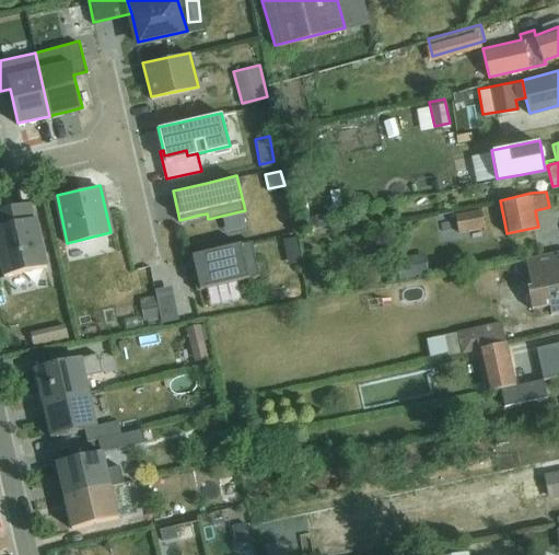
[(28,201),(0,208),(0,261),(3,275),(47,265),(36,217),(33,219),(28,201)]
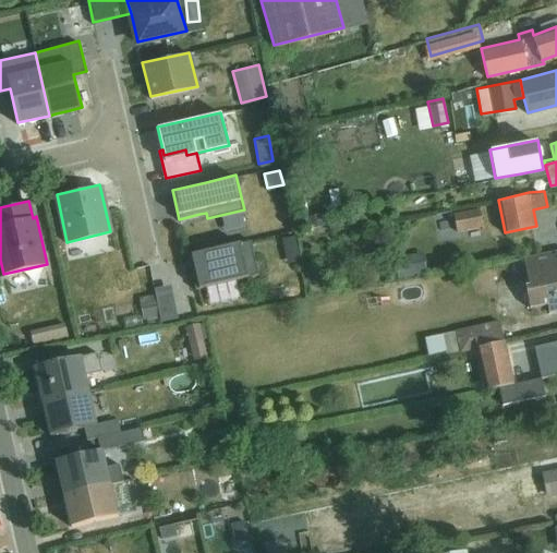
[(342,223),(341,206),(311,208),(312,224),(342,223)]
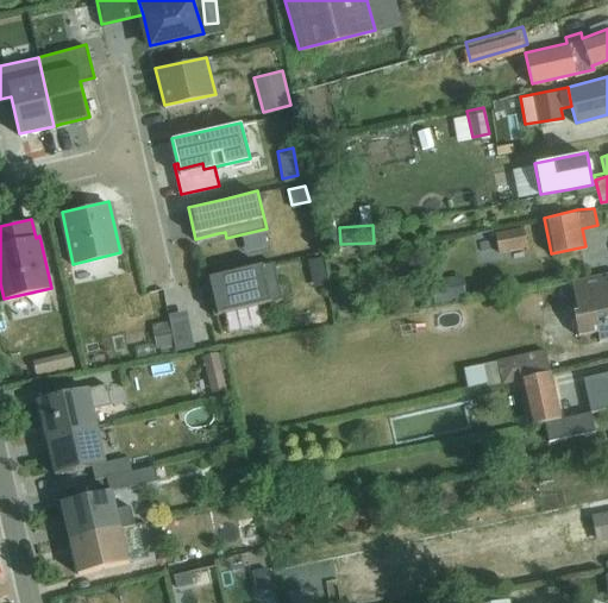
[(522,225),(494,230),(499,250),(526,244),(522,225)]
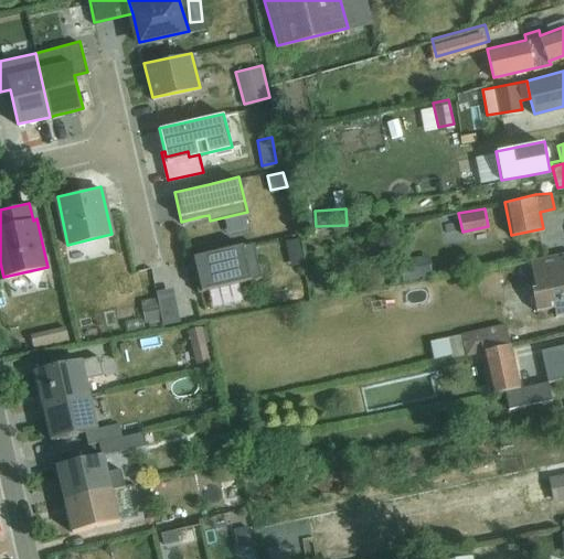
[(297,237),(285,239),(289,264),(302,261),(297,237)]
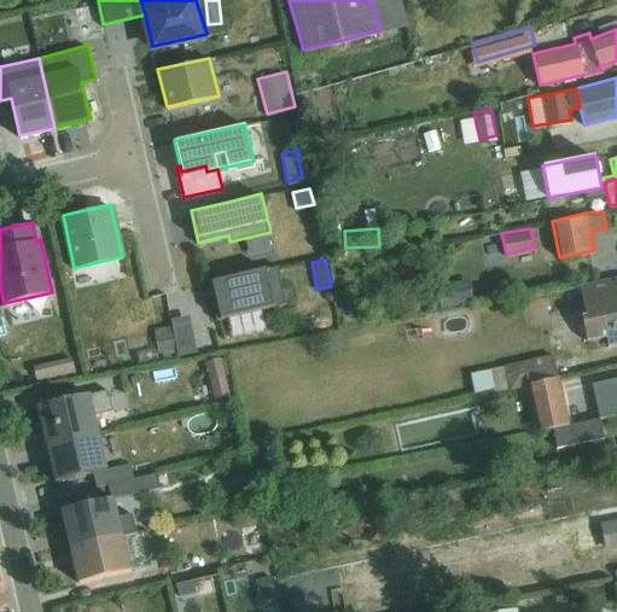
[(277,263),(207,280),(208,283),(213,281),(220,315),(215,316),(215,318),(285,301),(277,263)]
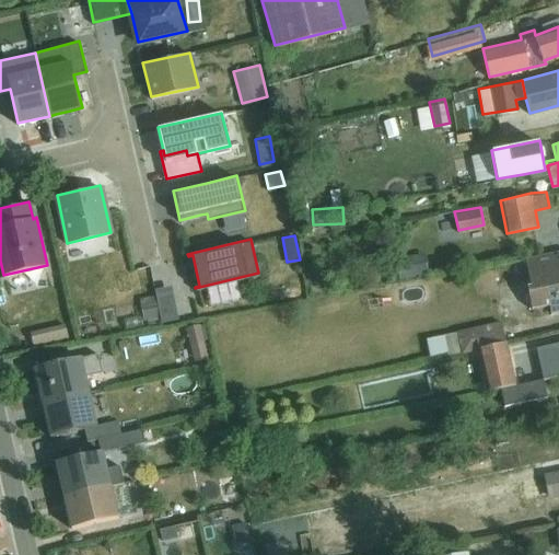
[(550,311),(558,309),(558,249),(525,256),(531,284),(526,285),(531,308),(549,303),(550,311)]
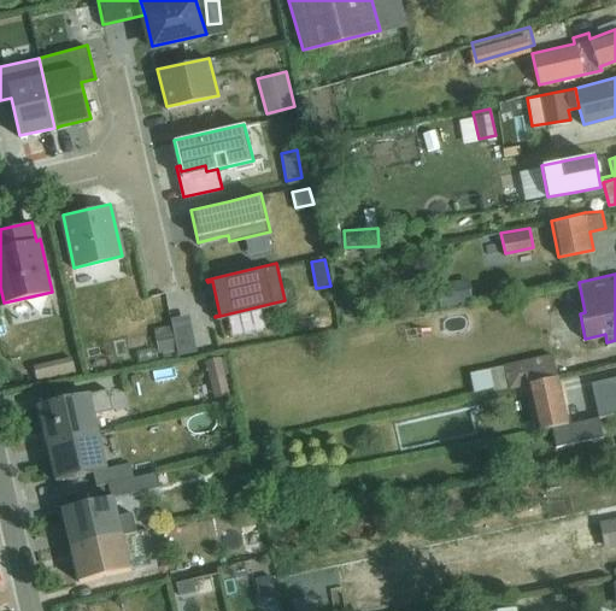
[(435,283),(439,304),(471,299),(468,276),(441,281),(441,282),(435,283)]
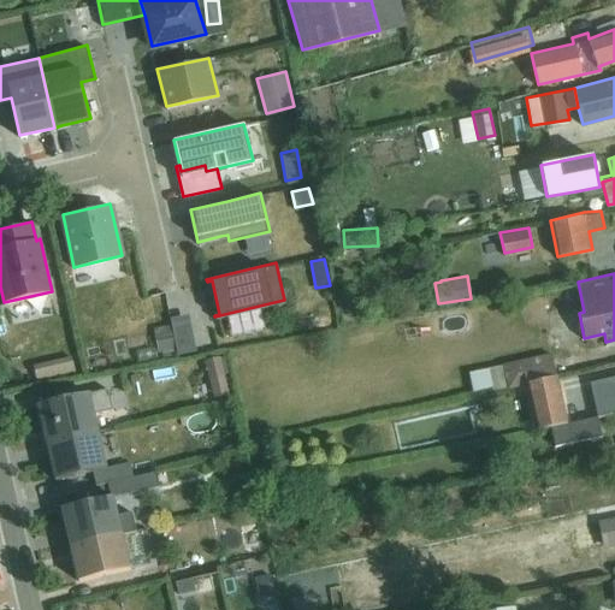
[(207,282),(214,315),(219,314),(212,280),(207,282)]
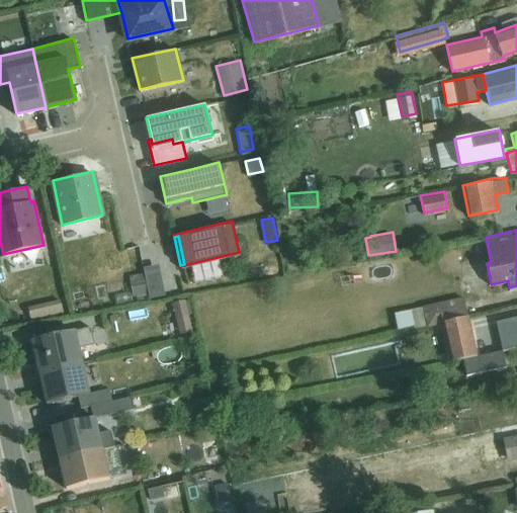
[(143,271),(133,273),(137,293),(147,290),(143,271)]
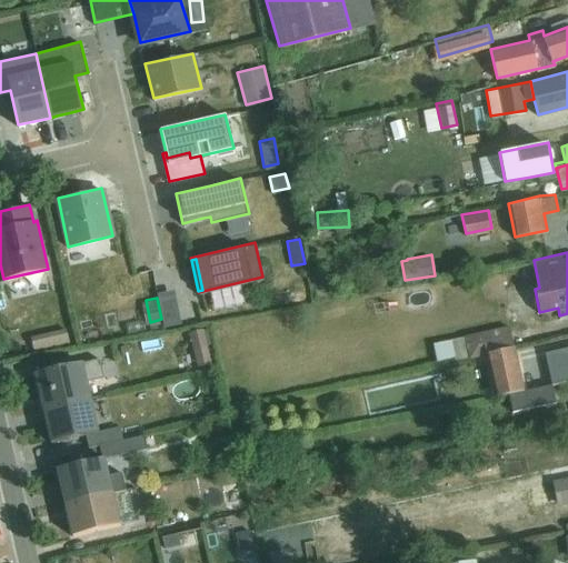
[(151,329),(163,325),(161,319),(150,322),(151,329)]
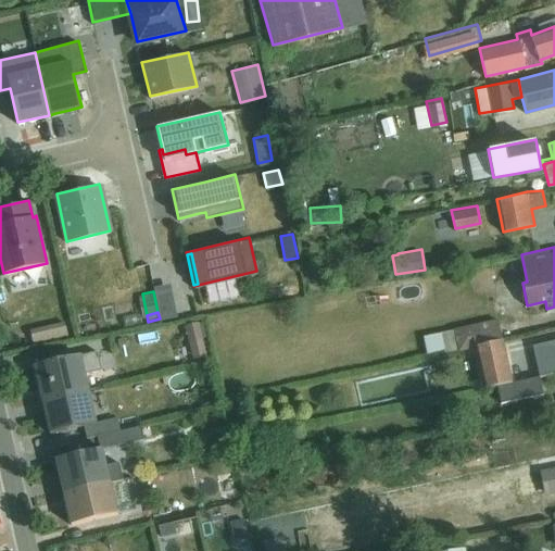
[(65,316),(33,323),(36,335),(67,327),(65,316)]
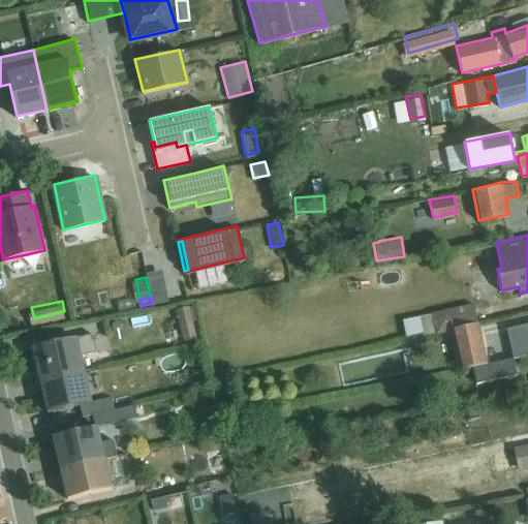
[(451,328),(477,321),(473,301),(431,309),(431,311),(403,316),(406,333),(422,331),(423,334),(435,331),(451,328)]
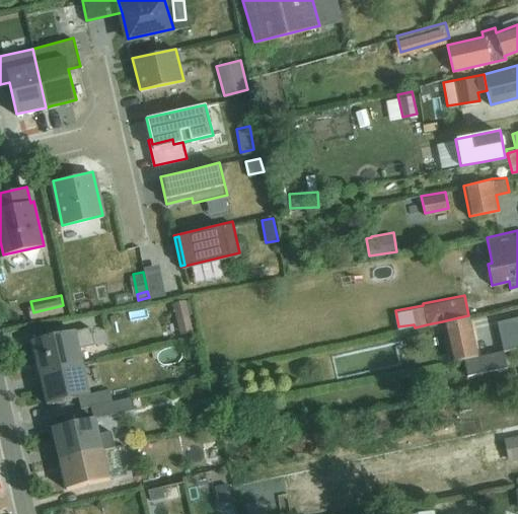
[(185,299),(171,301),(174,317),(188,315),(185,299)]
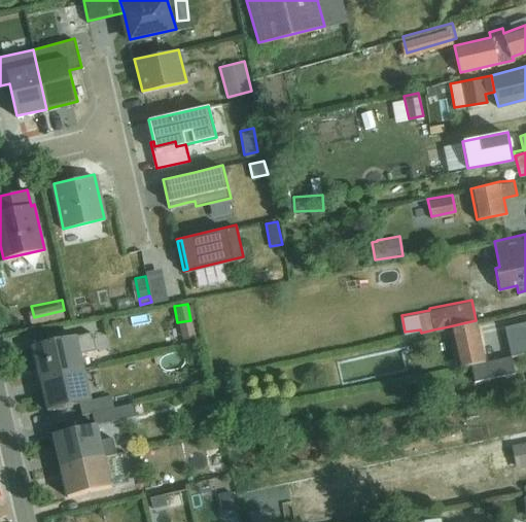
[(476,320),(449,326),(457,367),(486,360),(477,320),(476,320)]
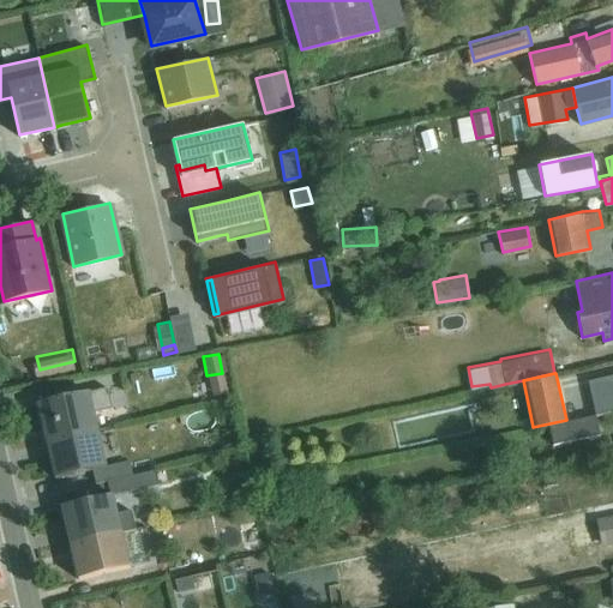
[(595,413),(612,408),(612,374),(588,381),(595,413)]
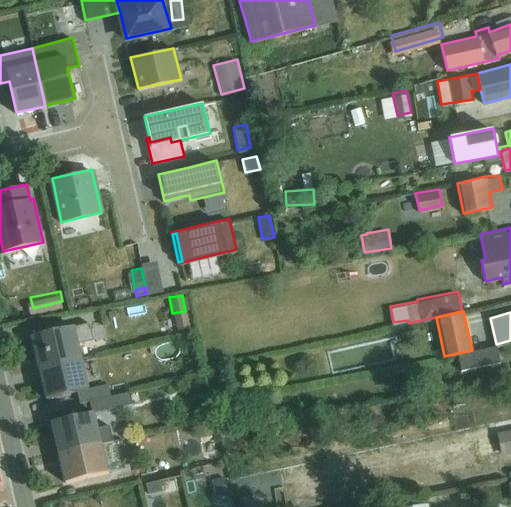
[(38,366),(80,355),(78,341),(92,338),(89,323),(31,335),(38,366)]
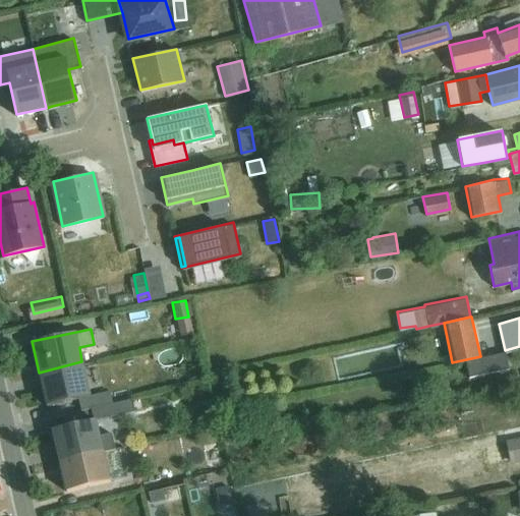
[(81,361),(39,373),(46,404),(77,396),(90,392),(81,361)]
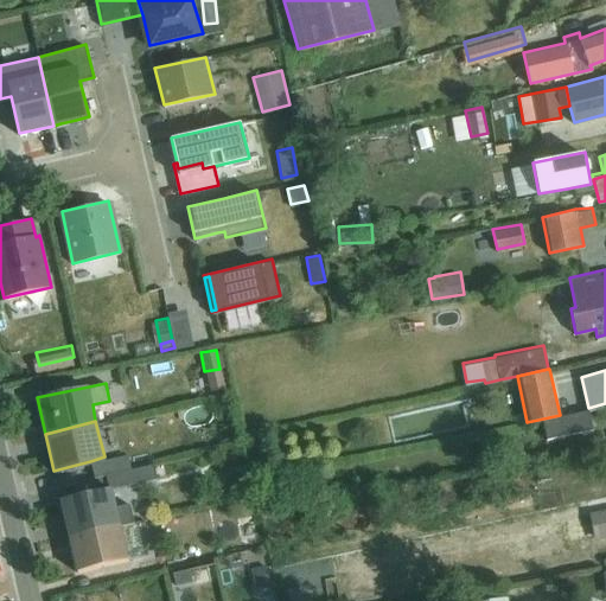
[(104,456),(90,461),(94,475),(131,467),(127,453),(104,459),(104,456)]
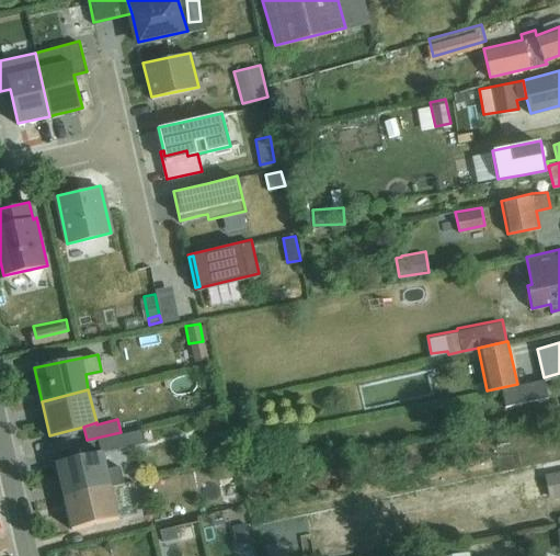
[(102,451),(56,462),(64,496),(111,485),(124,483),(122,476),(120,465),(107,468),(104,452),(145,441),(141,428),(99,440),(102,451)]
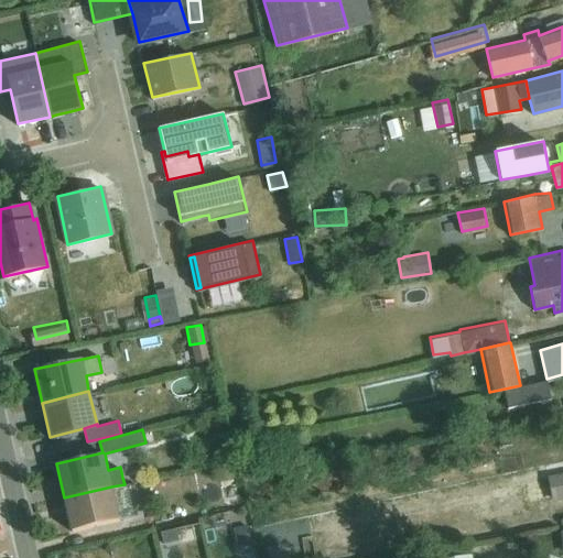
[(464,447),(485,444),(484,431),(463,436),(464,447)]
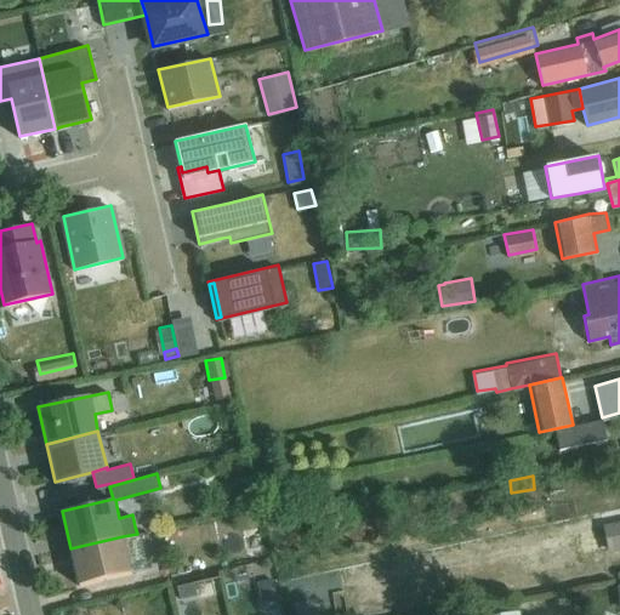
[(619,518),(602,523),(608,551),(619,547),(619,518)]
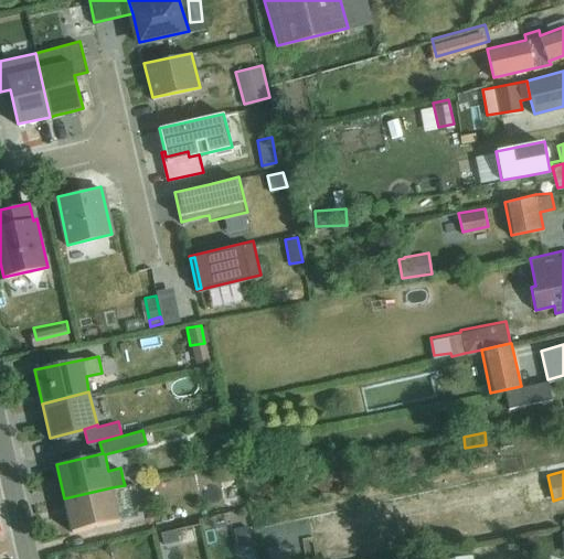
[(112,487),(64,498),(72,530),(119,519),(112,487)]
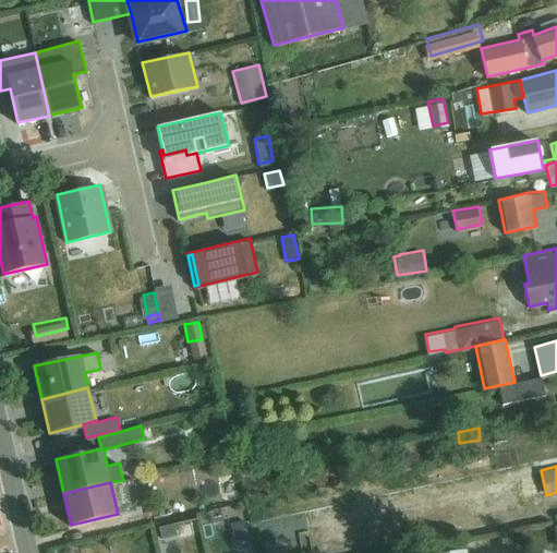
[(521,544),(534,533),(528,525),(513,535),(521,544)]
